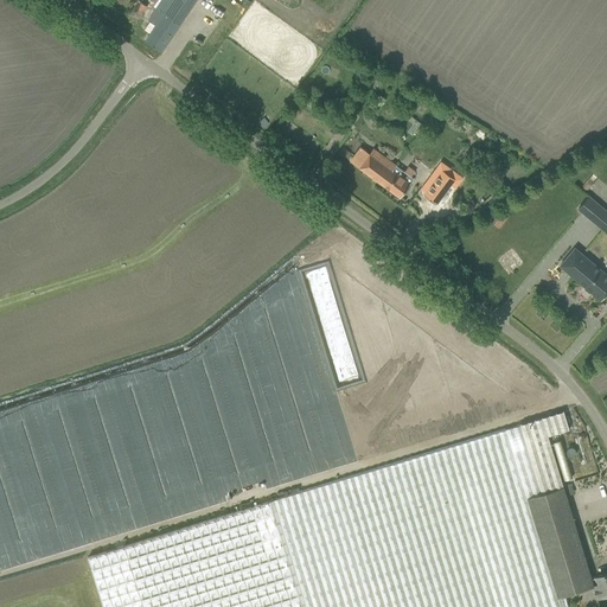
[(139,0),(133,8),(135,11),(141,14),(147,6),(142,2),(139,0)]
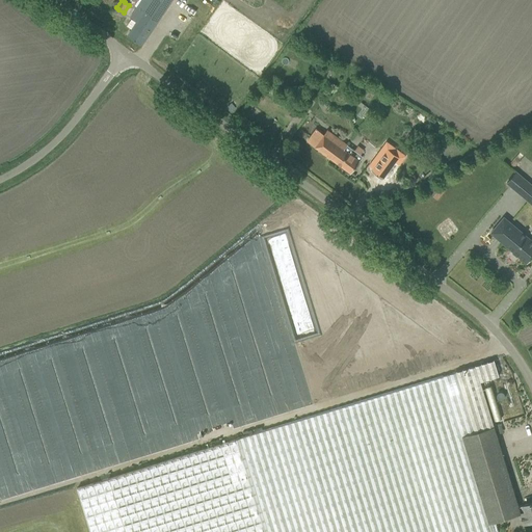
[(132,19),(127,25),(130,27),(132,29),(128,35),(142,45),(171,0),(140,0),(129,17),(132,19)]
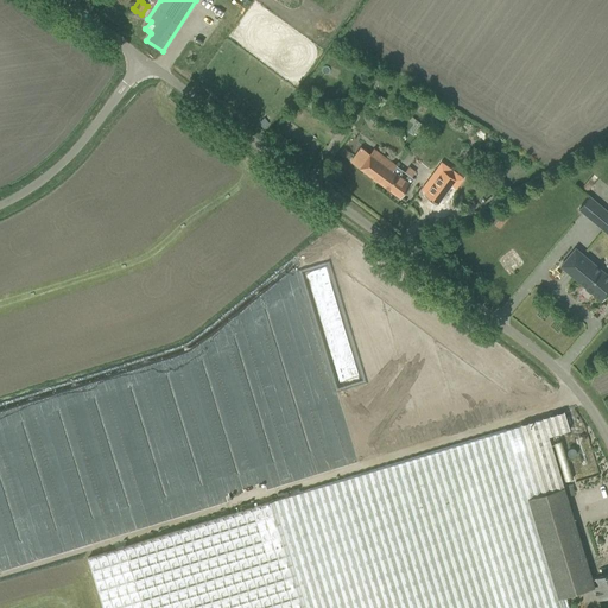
[(361,147),(352,160),(400,197),(407,188),(416,181),(374,150),(371,154),(361,147)]
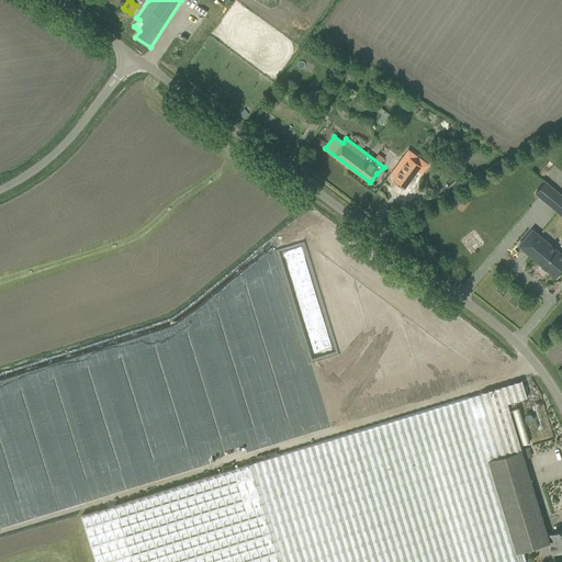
[(397,165),(396,166),(390,175),(394,178),(393,180),(404,189),(417,171),(422,175),(429,165),(408,149),(405,155),(409,158),(402,168),(397,165)]
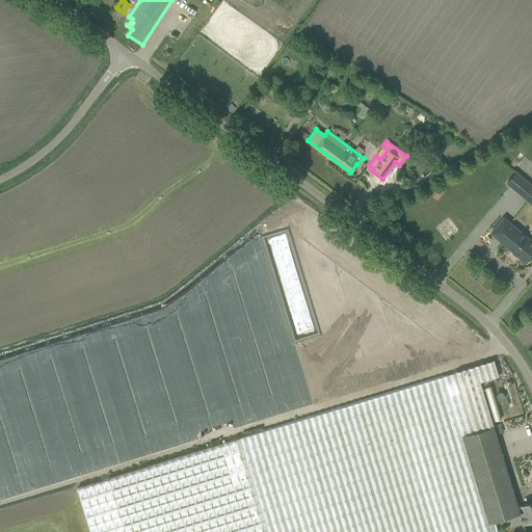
[(531,184),(516,171),(506,182),(529,201),(531,196),(531,184)]
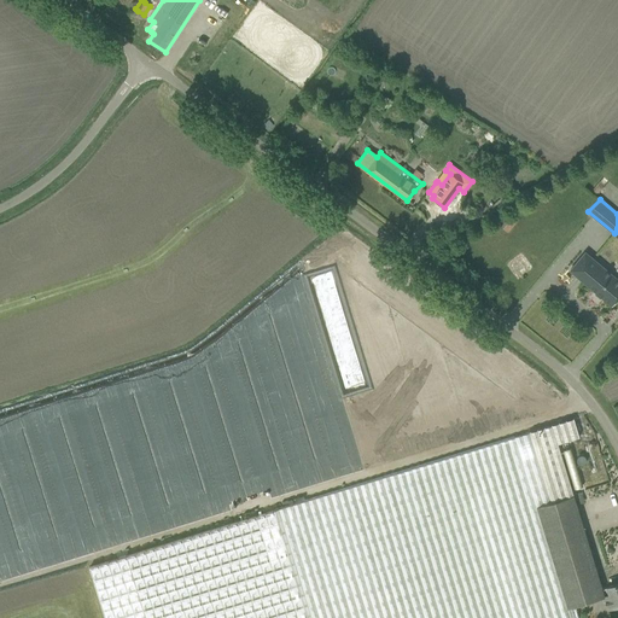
[(496,222),(507,232),(517,221),(506,211),(496,222)]
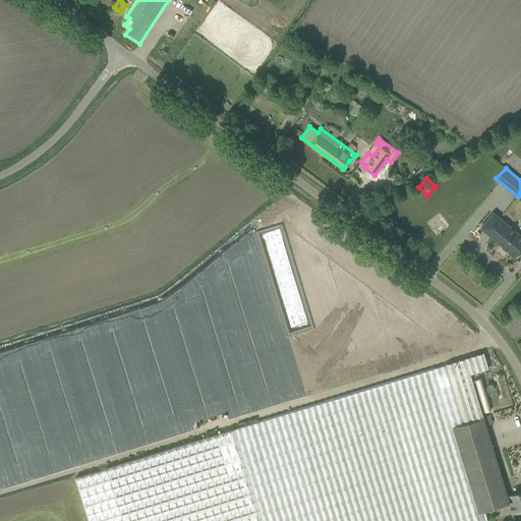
[(480,228),(516,257),(520,251),(520,235),(494,213),(480,228)]
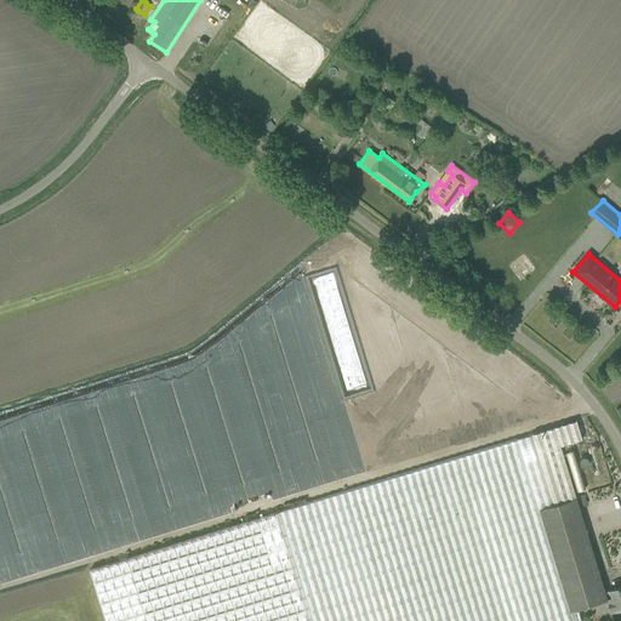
[(582,439),(577,420),(280,511),(90,569),(106,620),(582,620),(580,609),(607,600),(610,611),(620,608),(620,586),(610,590),(605,592),(560,445),(582,439)]
